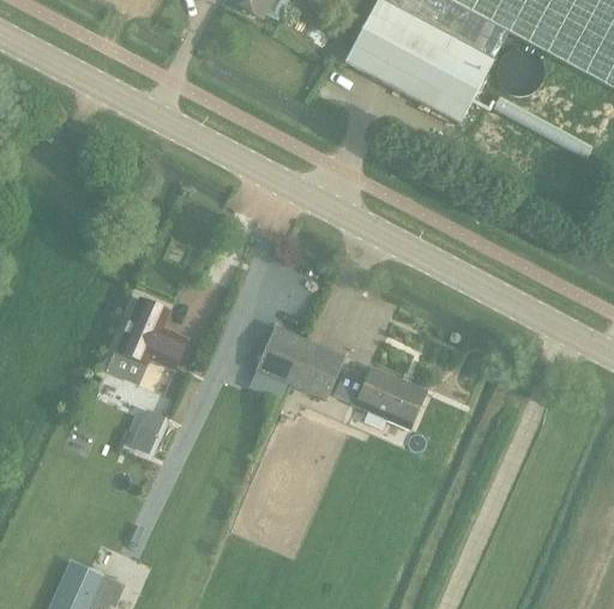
[(233,0),(263,17),(271,0),(233,0)]
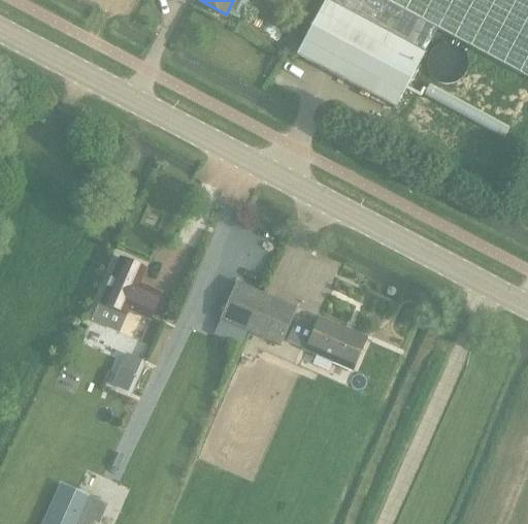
[(325,0),(297,53),(395,105),(424,51),(330,0),(325,0)]
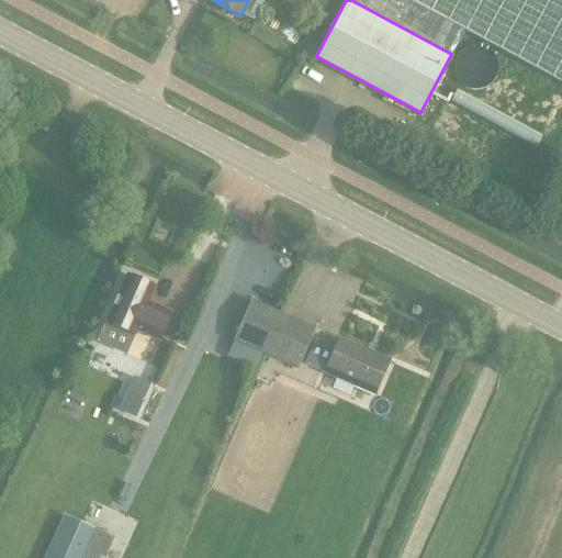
[(351,0),(451,54),(465,29),(561,80),(561,0),(351,0)]
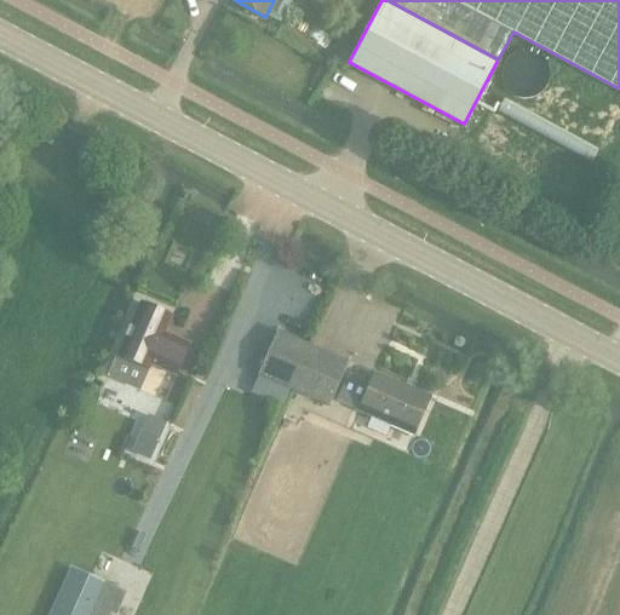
[(172,314),(142,300),(118,354),(149,367),(151,362),(177,373),(190,342),(166,331),(172,314)]
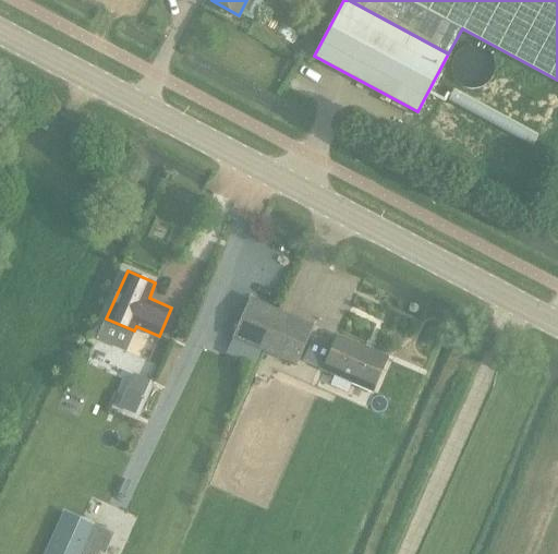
[(282,310),(251,296),(233,334),(265,348),(282,310)]
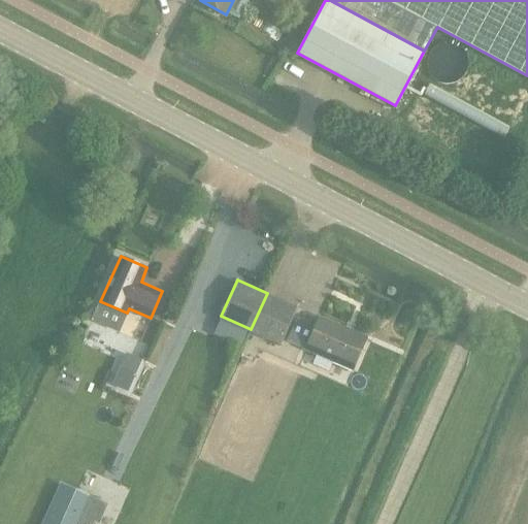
[(267,293),(251,329),(281,342),(296,306),(267,293)]
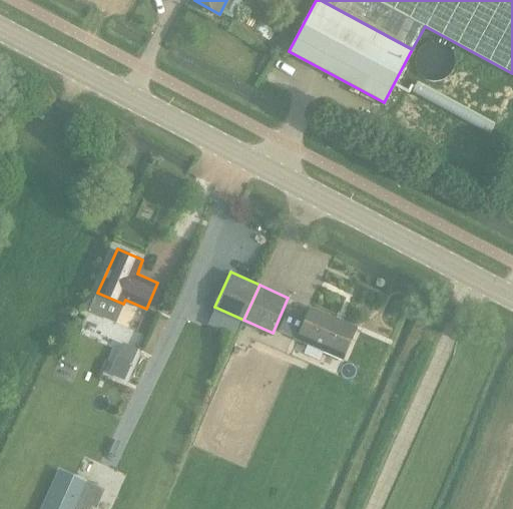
[(306,320),(300,333),(298,338),(343,358),(357,327),(312,307),(306,320)]
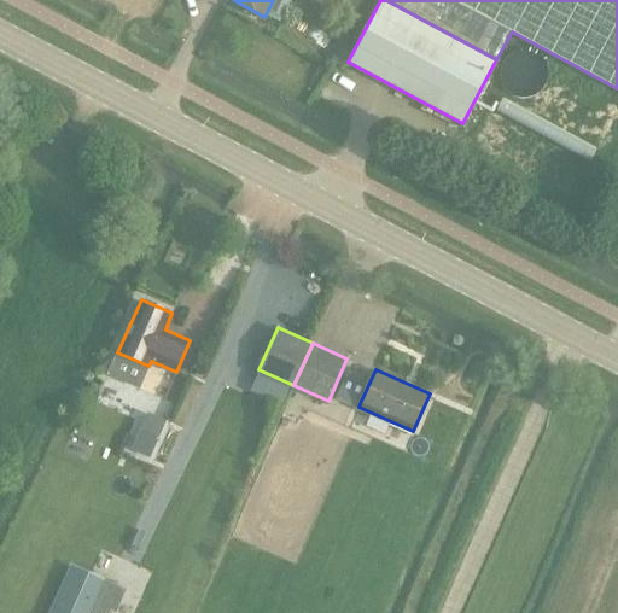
[(165,419),(149,412),(133,448),(150,455),(165,419)]
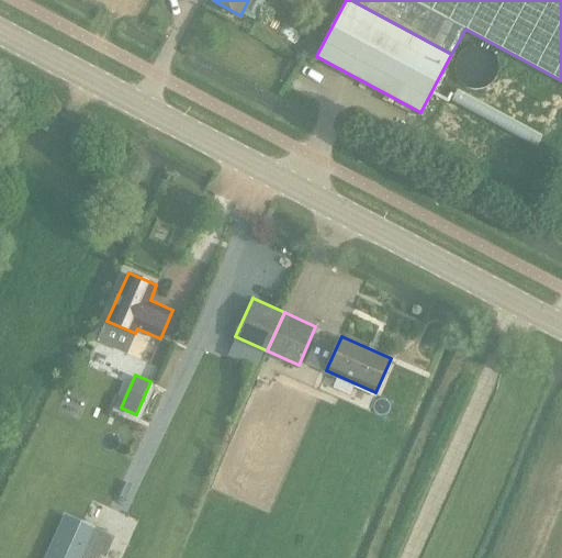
[(67,514),(46,557),(80,557),(87,545),(101,551),(103,553),(111,534),(67,514)]
